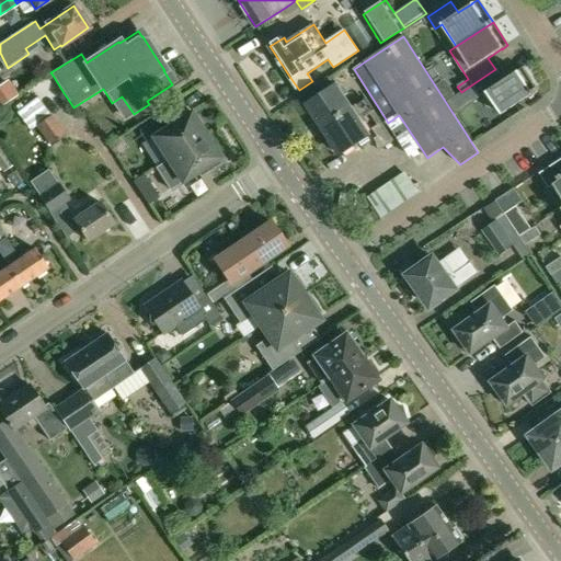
[(495,69),(472,84),(480,96),(487,92),(501,115),(534,93),(535,95),(539,92),(523,68),(503,81),(495,69)]
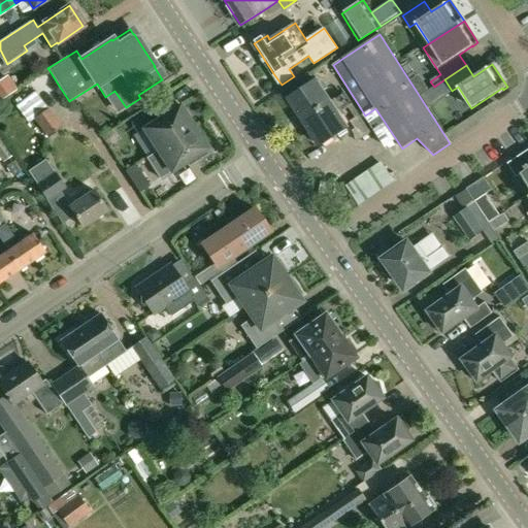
[(10,78),(0,85),(0,92),(4,99),(8,96),(18,90),(10,78)]
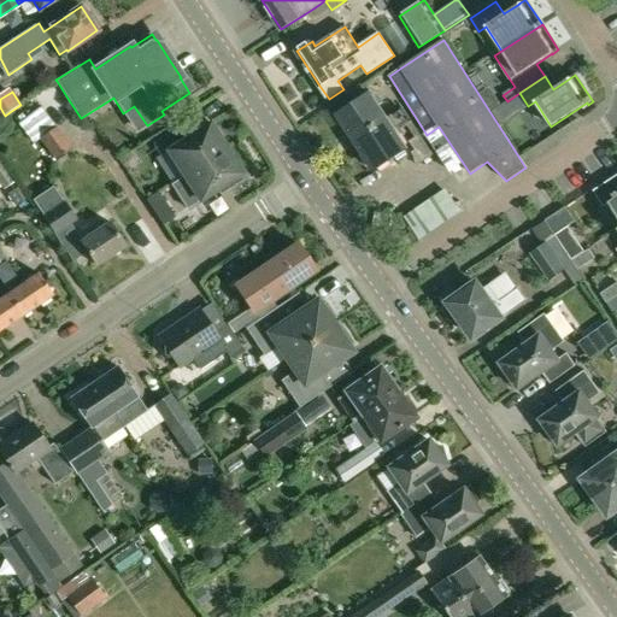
[(338,115),(354,140),(386,119),(369,93),(338,115)]
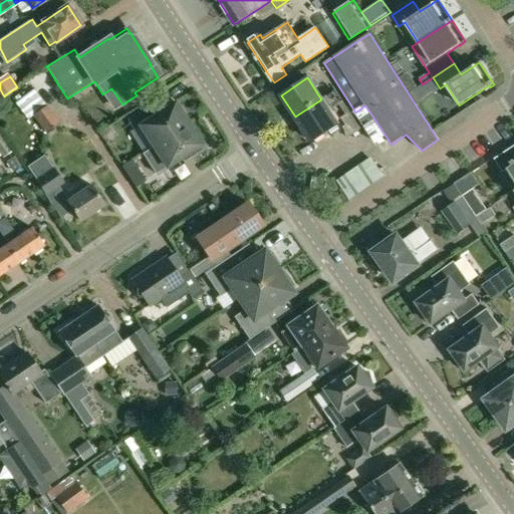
[(15,103),(28,120),(33,116),(46,134),(60,123),(40,95),(35,88),(15,103)]
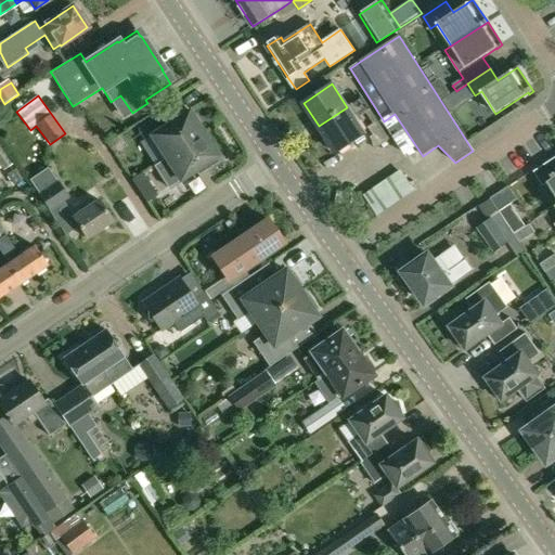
[(180,101),(137,129),(144,140),(151,136),(165,158),(203,133),(189,111),(186,112),(180,101)]
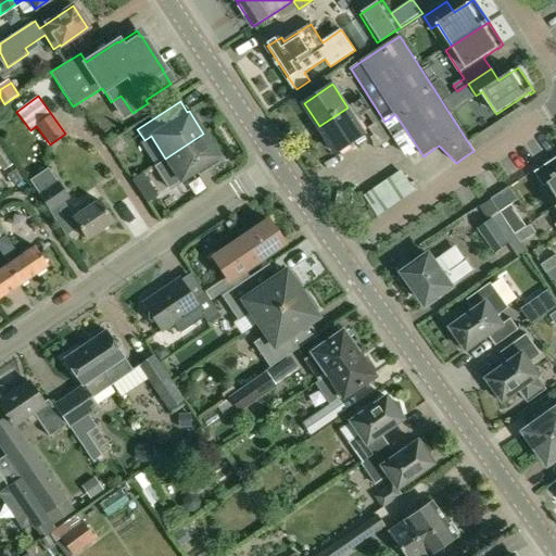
[(348,108),(319,126),(338,153),(366,135),(348,108)]
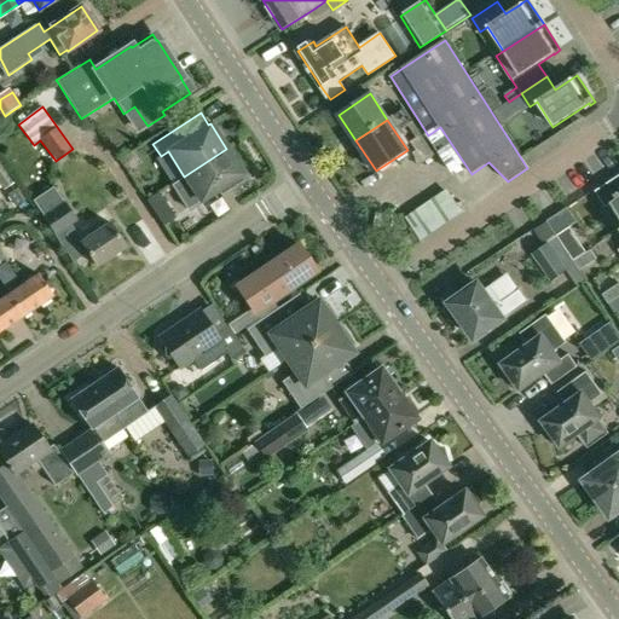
[(241,175),(243,174),(226,149),(184,177),(171,185),(186,210),(201,201),(201,202),(227,185),(230,189),(243,180),(241,175)]
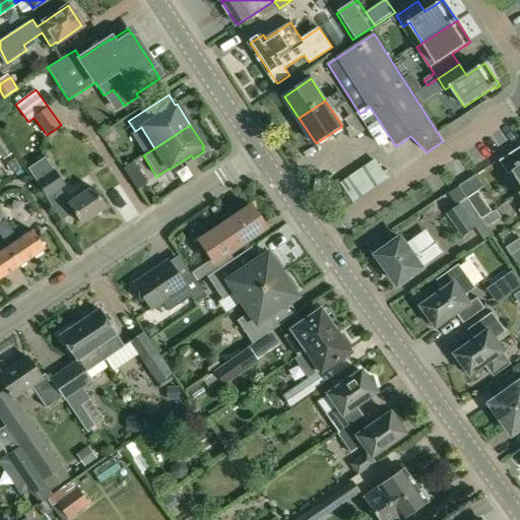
[(0,154),(3,159),(11,153),(0,137),(0,154)]
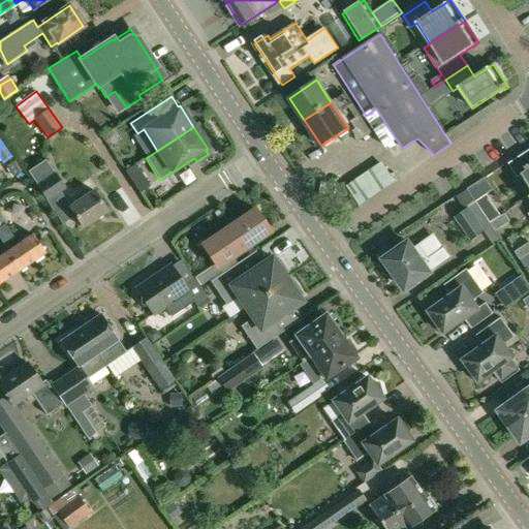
[(528,148),(507,162),(518,177),(522,174),(528,185),(528,148)]
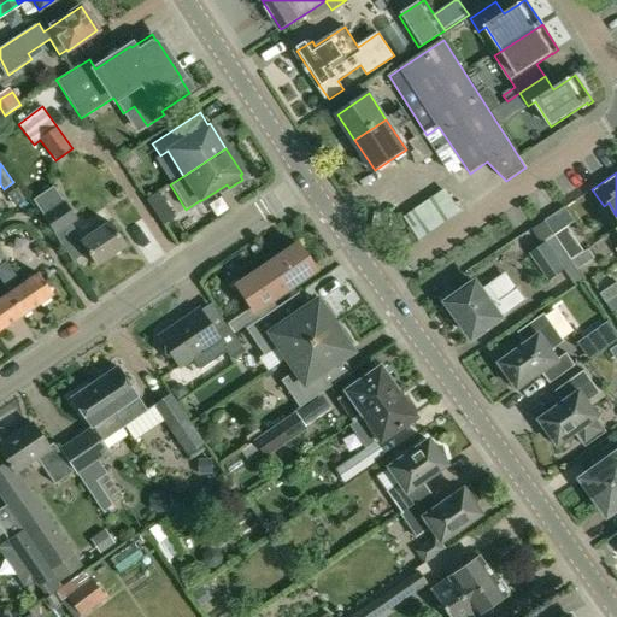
[(54,186),(33,200),(37,209),(54,231),(53,233),(72,262),(87,252),(80,241),(81,240),(71,225),(78,219),(59,193),(54,186)]
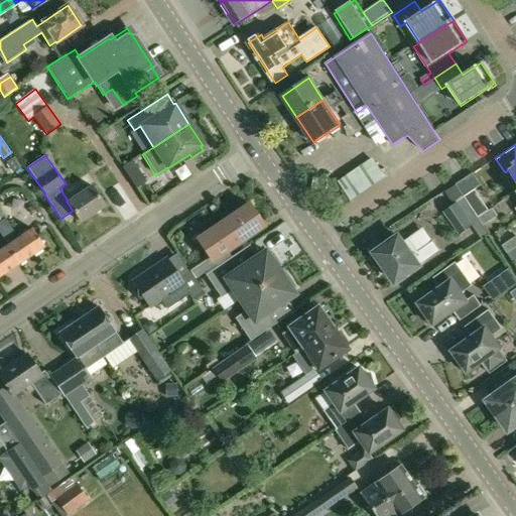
[(13,157),(7,161),(14,173),(21,168),(13,157)]
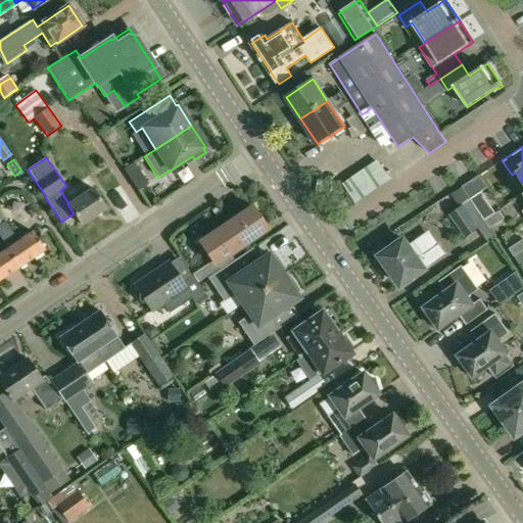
[(125,170),(138,191),(148,184),(134,162),(125,170)]
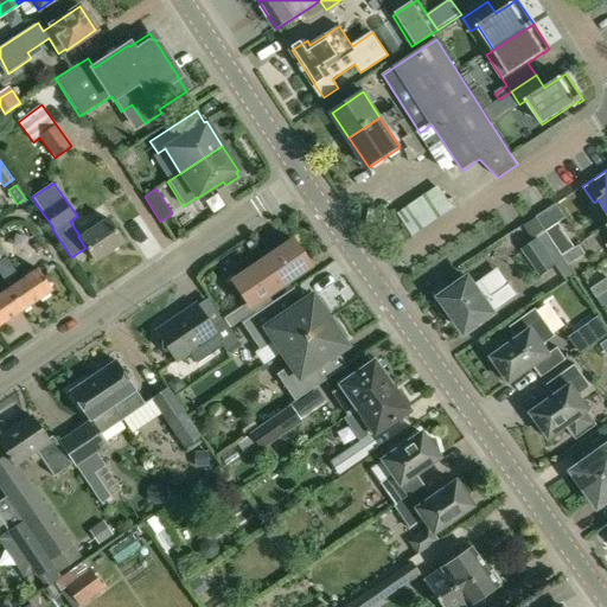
[(440,191),(401,218),(414,237),(453,210),(440,191)]
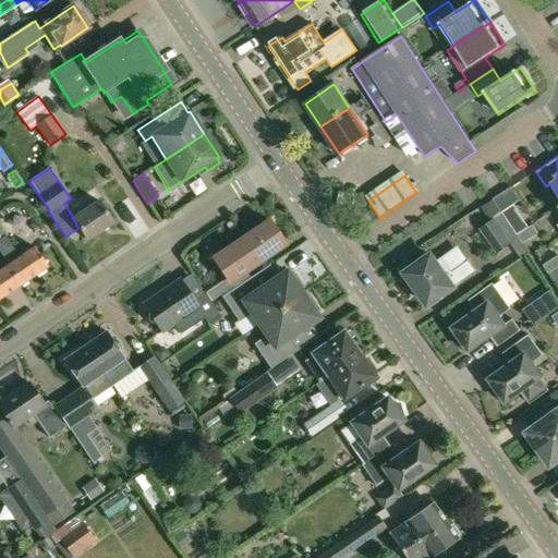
[(72,218),(79,228),(86,241),(112,223),(98,201),(73,217),(72,218)]
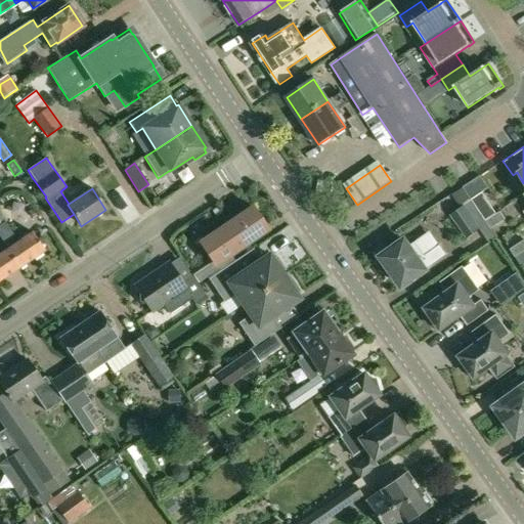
[(471,200),(485,221),(496,214),(482,192),(471,200)]
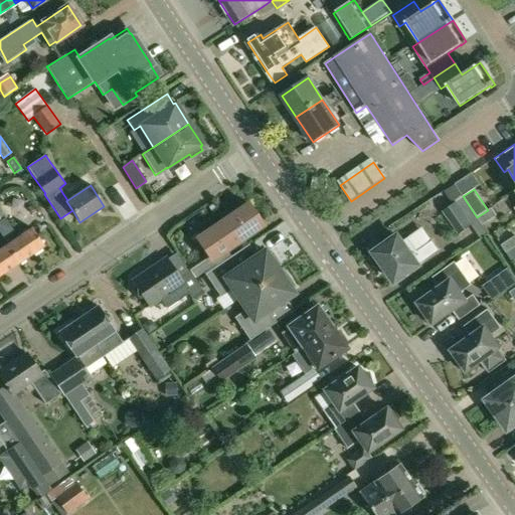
[(463,196),(455,203),(472,225),(481,239),(488,234),(482,225),(477,217),(463,196)]
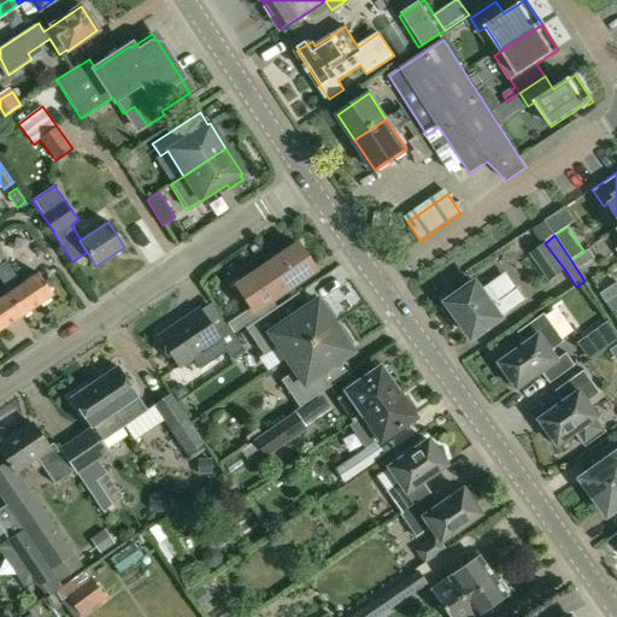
[(257,317),(253,312),(315,270),(297,244),(235,286),(247,303),(224,318),(229,324),(235,333),(257,317)]
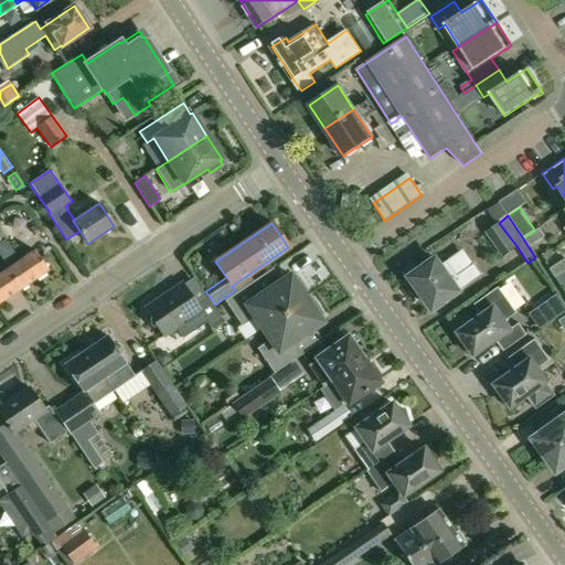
[(499,223),(486,234),(505,257),(518,247),(499,223)]
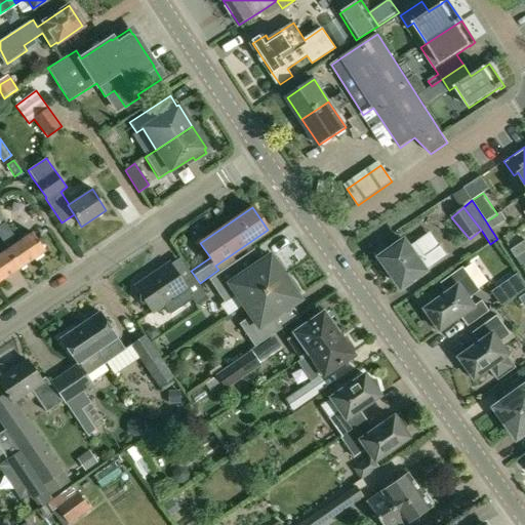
[(486,221),(491,230),(507,220),(501,212),(486,221)]
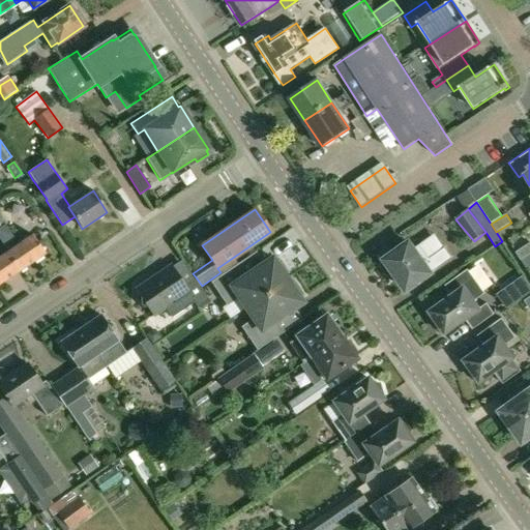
[(33,235),(7,252),(20,270),(46,254),(33,235)]
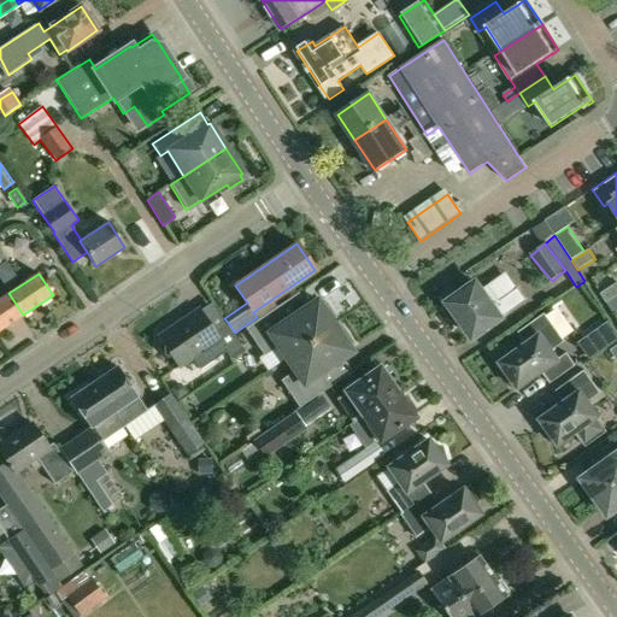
[(501,318),(509,313),(524,301),(518,289),(500,301),(489,286),(481,289),(476,283),(448,303),(474,339),(501,319),(501,318)]
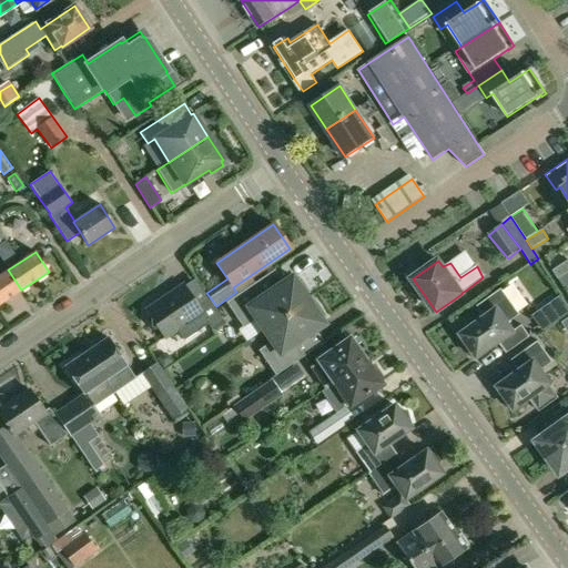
[(567,261),(553,271),(558,280),(567,273),(567,261)]
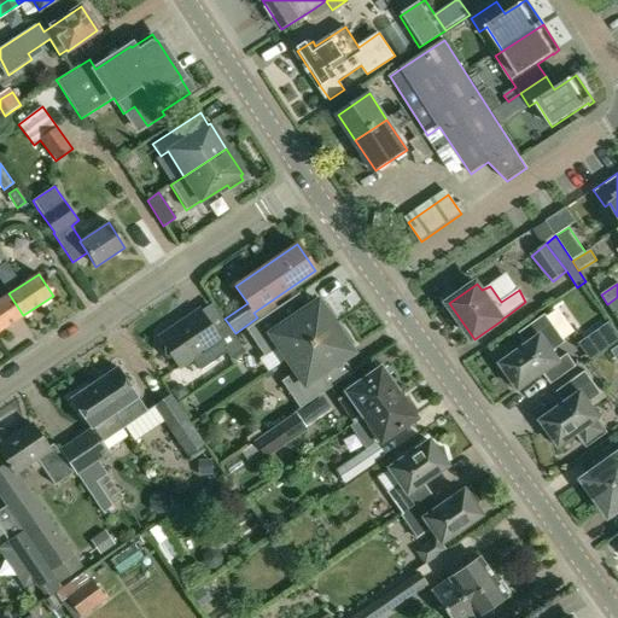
[(9,293),(0,298),(0,330),(23,315),(9,293)]
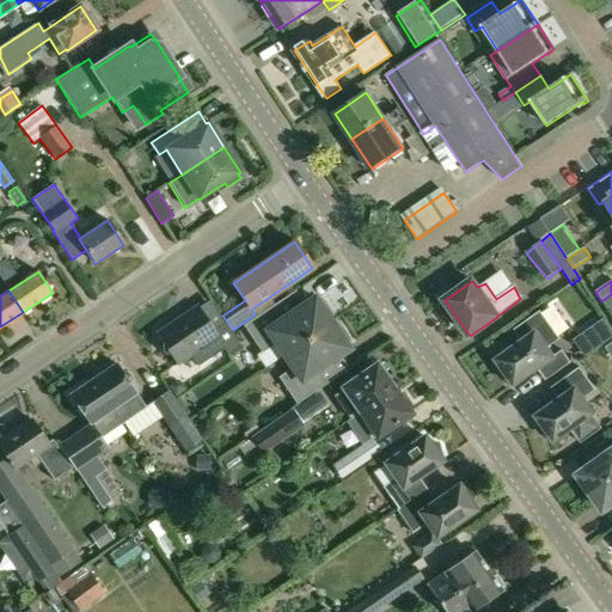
[(274,343),(283,355),(331,323),(328,318),(332,314),(323,300),(318,303),(314,298),(280,320),(273,307),(245,326),(261,352),(274,343)]
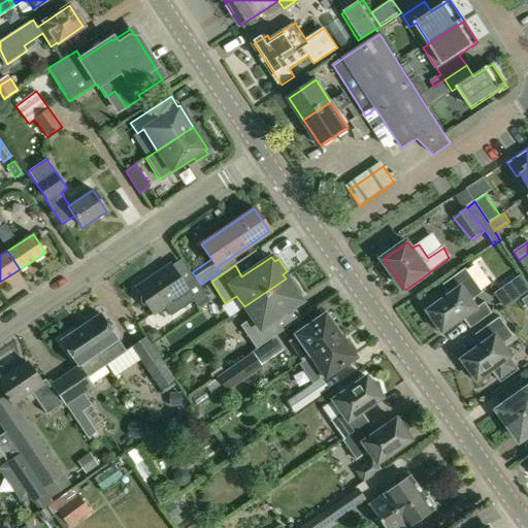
[(135,288),(152,314),(163,305),(170,317),(193,301),(196,306),(207,299),(192,276),(182,283),(170,265),(135,288)]
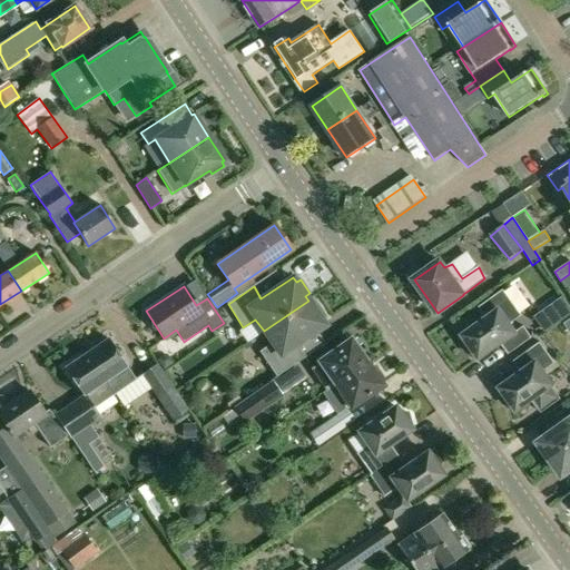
[(462,336),(469,344),(464,350),(477,360),(475,360),(477,361),(500,344),(509,355),(532,338),(523,327),(516,333),(510,325),(522,316),(503,291),(479,307),(487,318),(462,336)]
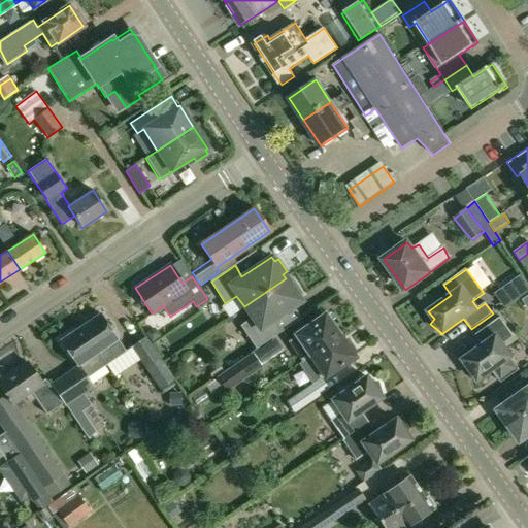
[(286,278),(244,306),(252,319),(241,326),(256,348),(279,331),(272,321),(301,301),(298,296),(302,294),(293,281),(289,284),(286,278)]
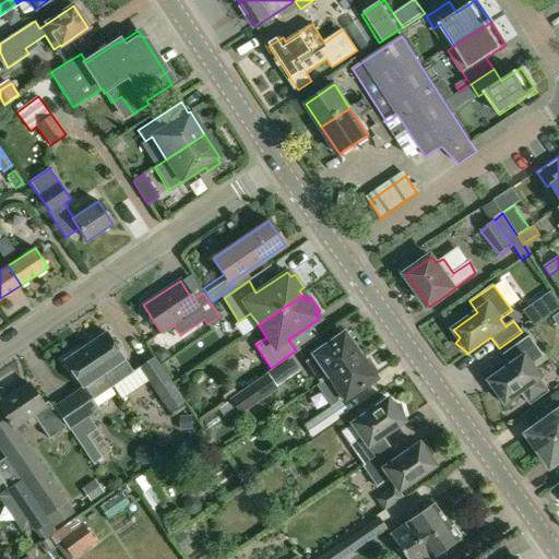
[(105,332),(85,346),(104,372),(113,387),(133,372),(105,332)]
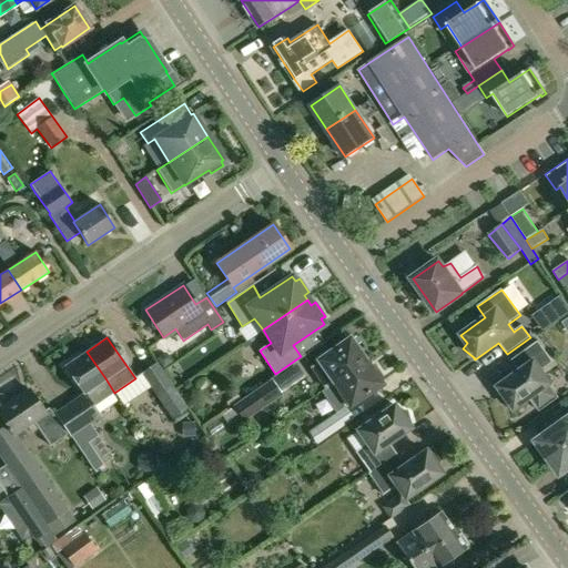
[(348,341),(311,367),(325,388),(335,383),(364,363),(348,341)]
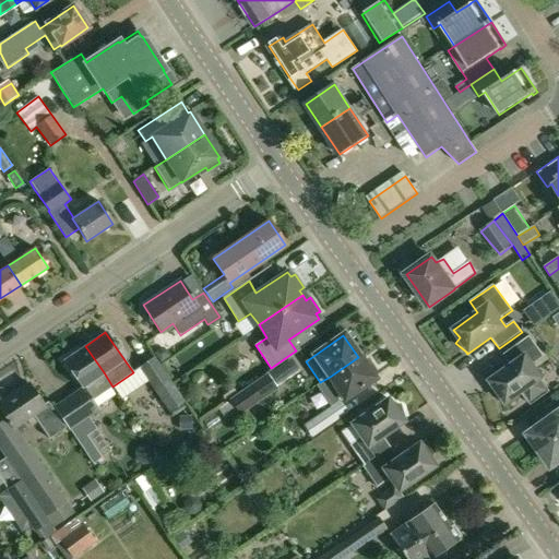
[(511,366),(487,383),(488,384),(489,383),(494,397),(500,395),(507,404),(522,393),(531,405),(550,390),(533,365),(544,357),(530,336),(503,355),(511,366)]
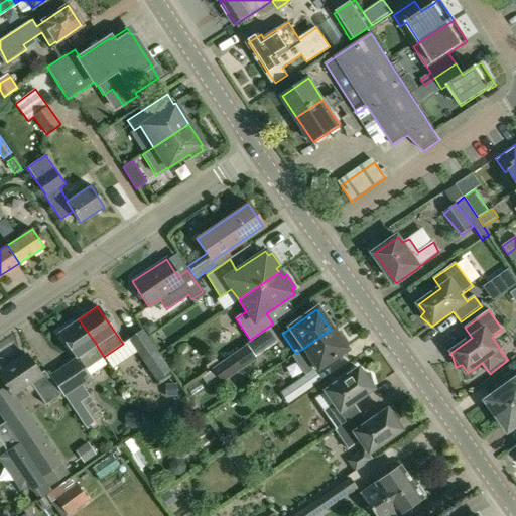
[(76,358),(48,377),(60,394),(85,428),(97,420),(83,400),(89,396),(82,385),(91,379),(85,370),(104,357),(96,344),(79,319),(58,333),(76,358)]
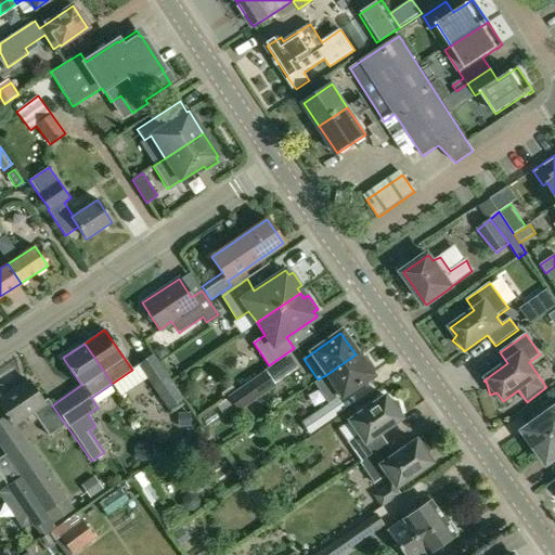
[(152,349),(158,359),(168,352),(165,347),(157,346),(152,349)]
